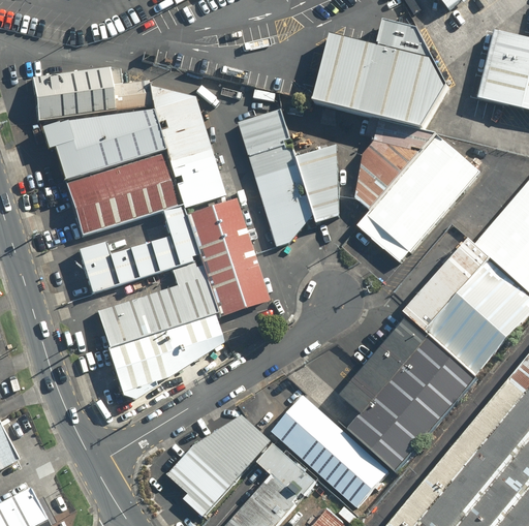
[(440,0),(448,10),(462,0),(440,0)]
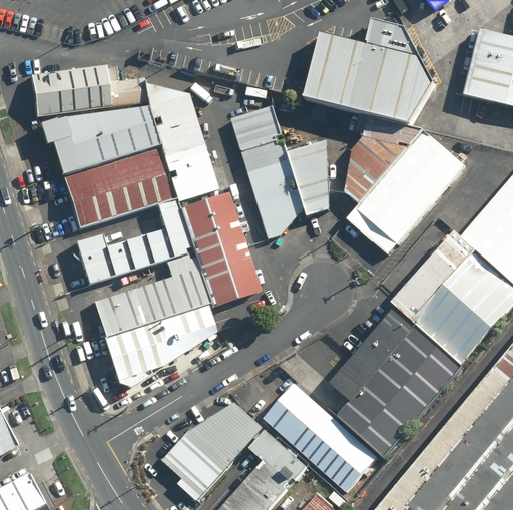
[(323,33),(307,96),(409,121),(434,82),(407,28),(376,20),(370,45),(323,33)]
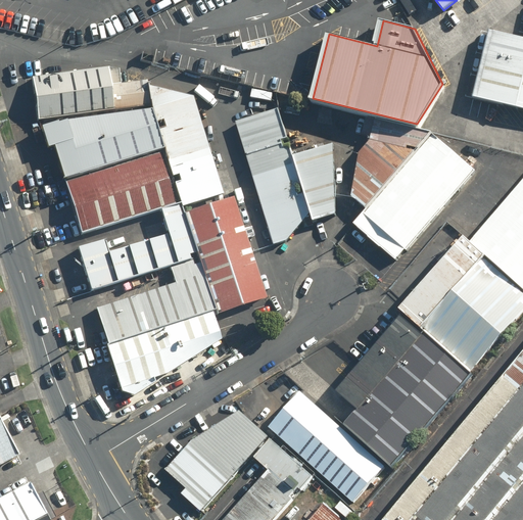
[(474,91),(522,102),(522,31),(490,24),(474,91)]
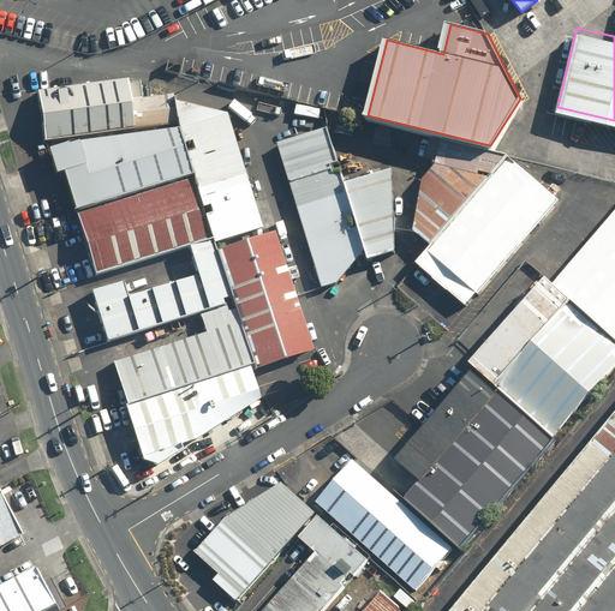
[(35,75),(43,139),(173,123),(169,91),(130,97),(127,77),(88,83),(85,67),(35,75)]
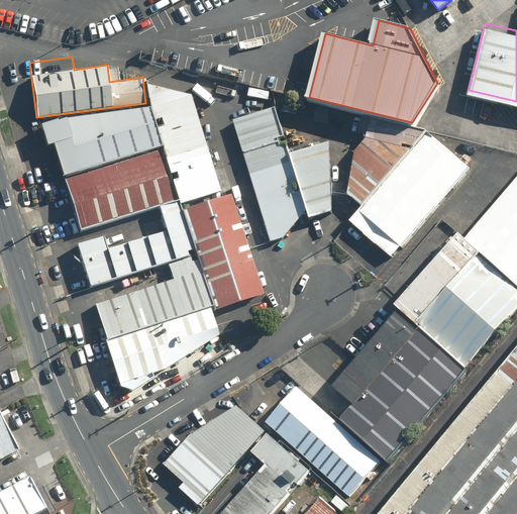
[(220,190),(189,93),(144,83),(148,106),(178,199),(180,203),(220,190)]
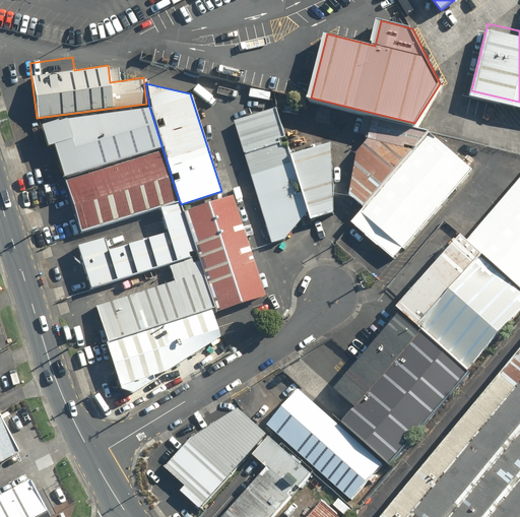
[(234,121),(273,241),(282,239),(308,210),(290,153),(276,107),(234,121)]
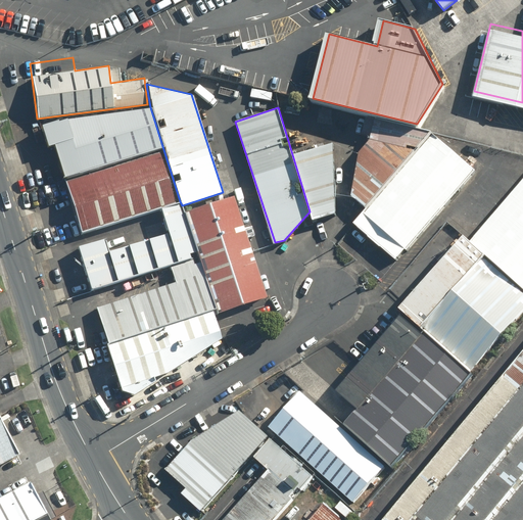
[(54,144),(64,177),(160,146),(148,108),(63,119),(41,126),(48,146),(54,144)]
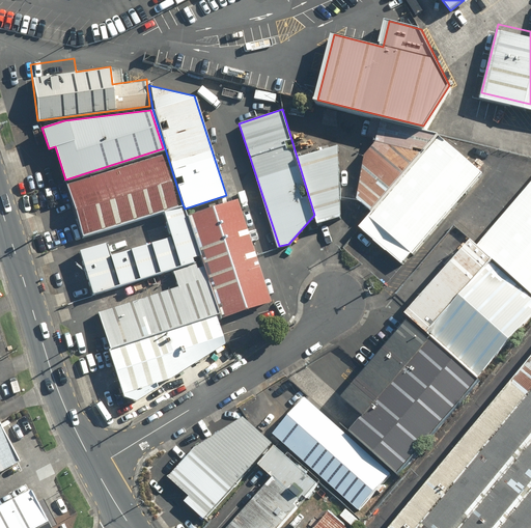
[(481,172),(438,136),(368,219),(412,255),(481,172)]
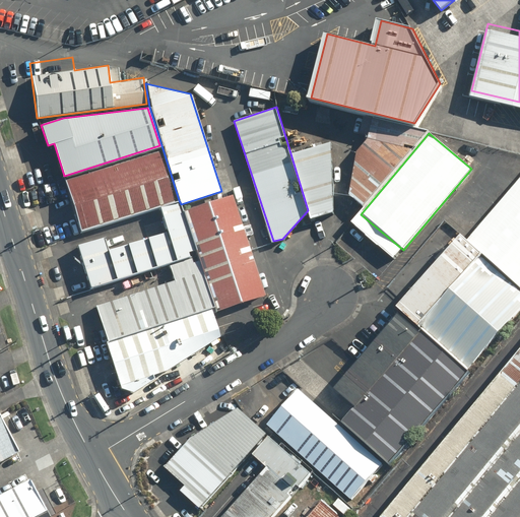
[(308,210),(311,220),(336,214),(331,141),(290,153),(308,210)]
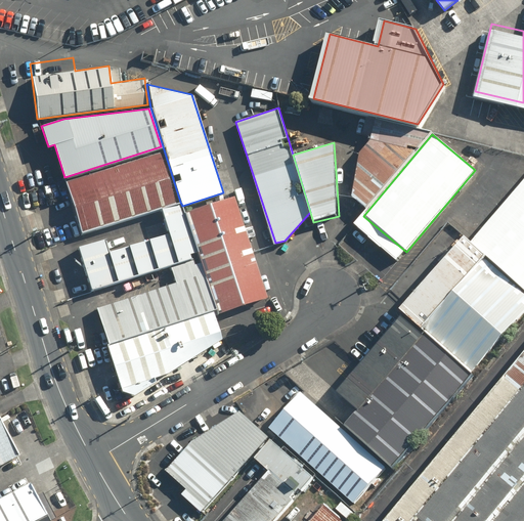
[(82,233),(174,204),(157,149),(63,180),(82,233)]
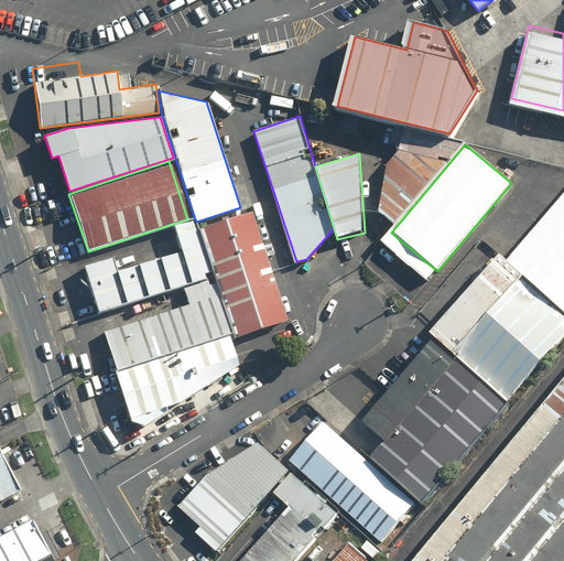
[(563,194),(508,261),(563,308),(563,194)]
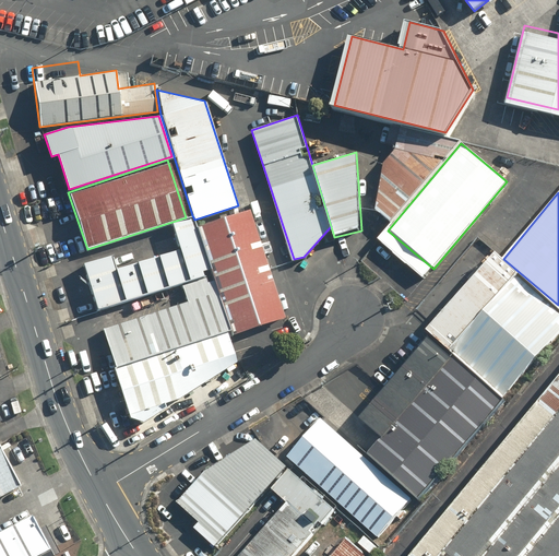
[(282,316),(246,208),(195,224),(232,332),(282,316)]
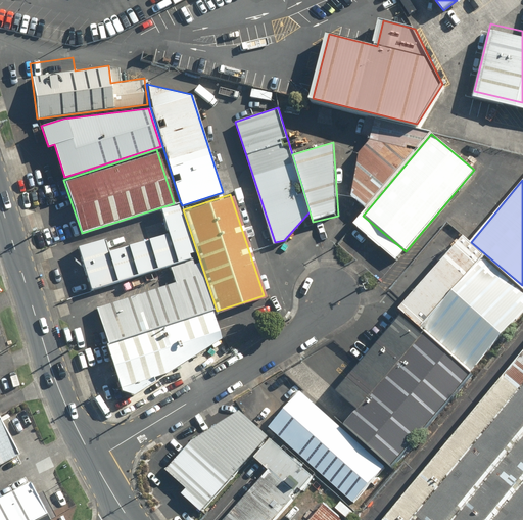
[(91,290),(198,255),(183,209),(182,205),(180,201),(157,208),(164,232),(109,250),(105,237),(77,246),(91,290)]
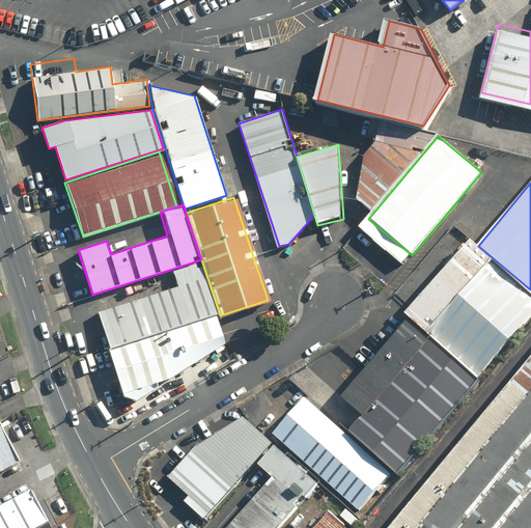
[(530,315),(530,294),(467,241),(408,312),(482,373),(530,315)]
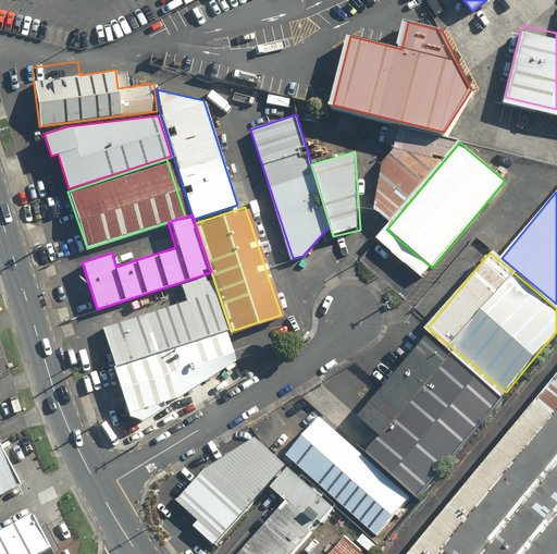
[(226,332),(230,331),(211,272),(178,283),(184,299),(102,327),(116,368),(226,332)]
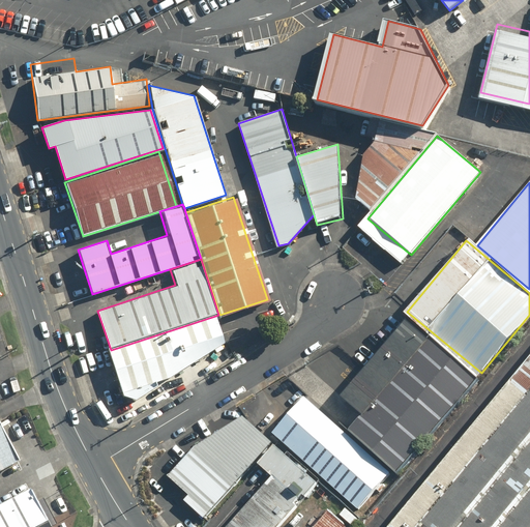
[(215,316),(111,350),(123,390),(169,377),(224,342),(215,316)]
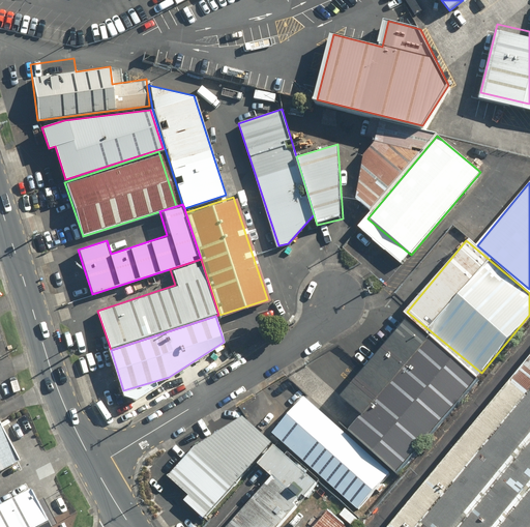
[(476,377),(407,319),(327,414),(396,472),(476,377)]
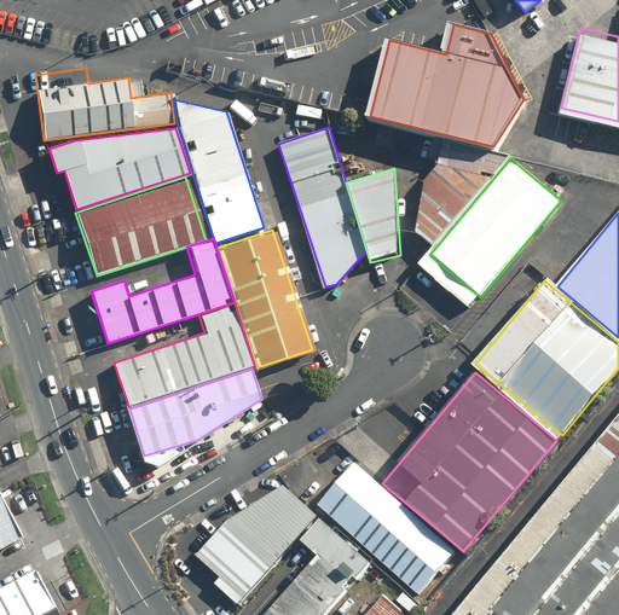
[(618,614),(618,413),(451,611),(456,614),(618,614)]
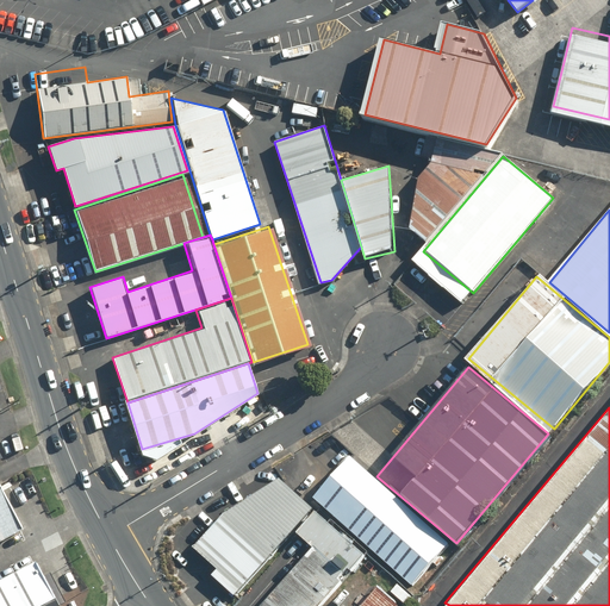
[(448,539),(347,456),(310,500),(411,585),(448,539)]
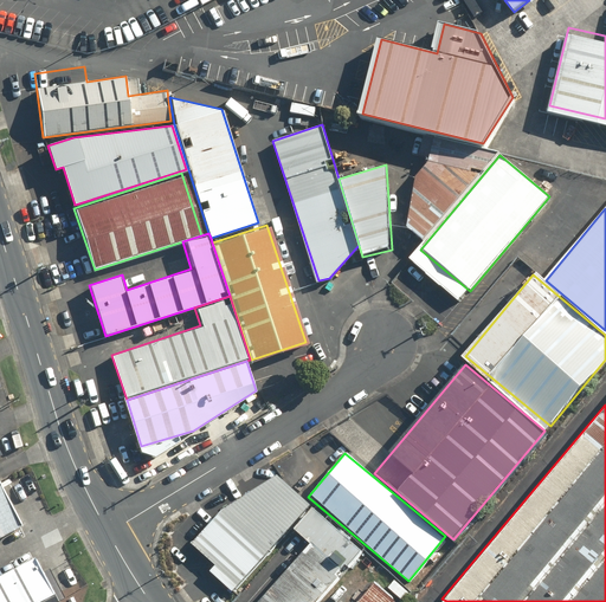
[(233,590),(311,503),(277,473),(221,509),(191,543),(217,564),(211,570),(233,590)]
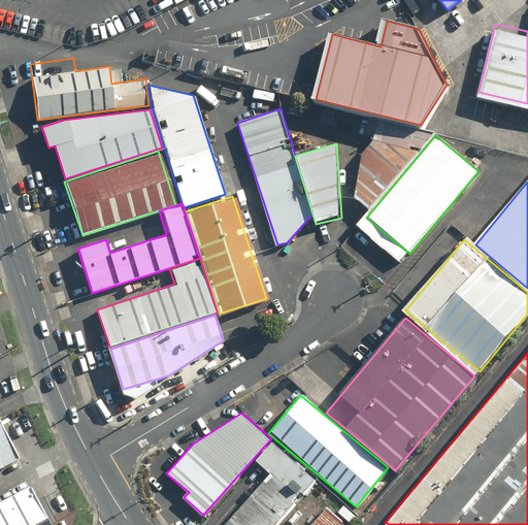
[(0,469),(18,460),(0,425),(0,469)]
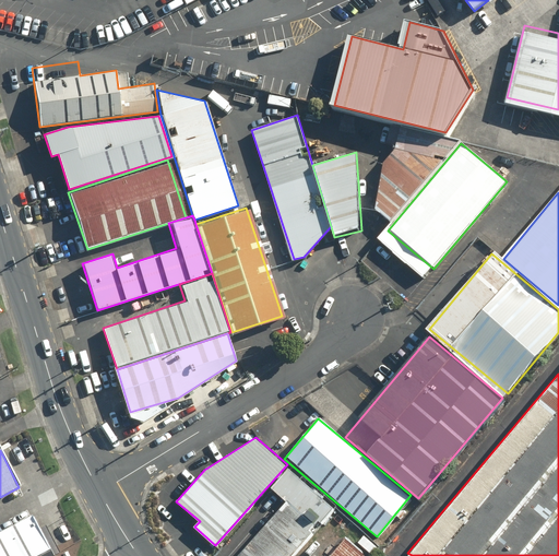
[(287,555),(331,504),(289,469),(273,488),(286,499),(238,555),(287,555)]
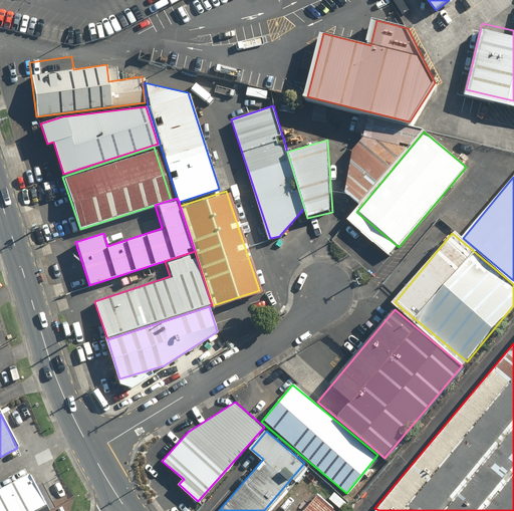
[(29,472),(0,487),(0,510),(32,510),(46,505),(29,472)]
